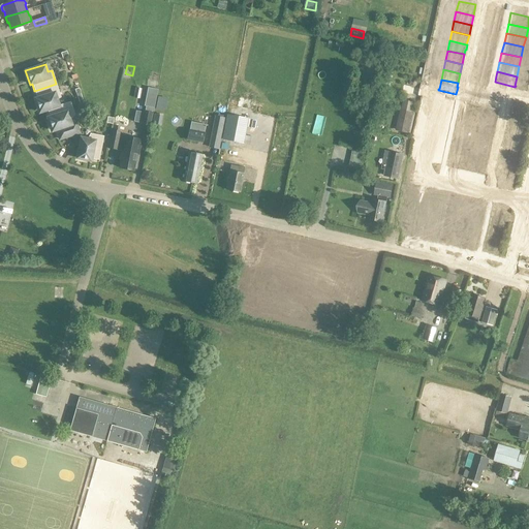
[(56,84),(34,91),(37,98),(34,99),(39,113),(48,111),(59,106),(59,105),(57,100),(61,97),(56,84)]
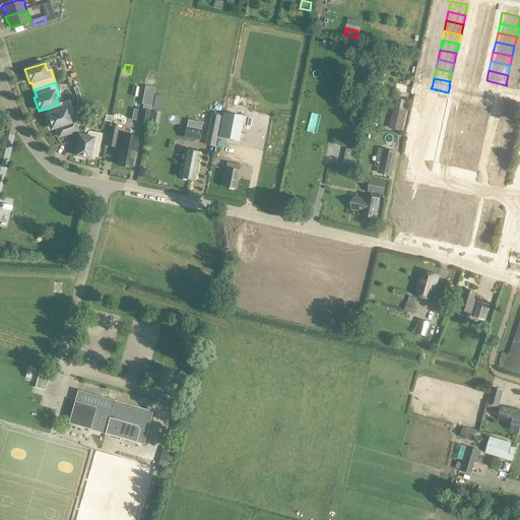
[(142,106),(142,110),(149,111),(150,111),(154,88),(144,86),(141,105),(142,106)]
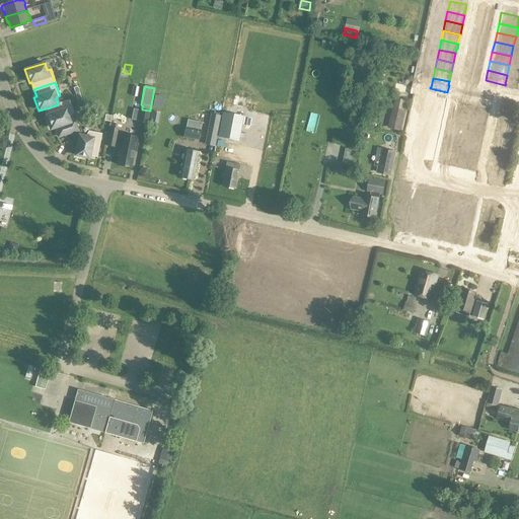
[(155,95),(153,105),(153,107),(160,109),(161,106),(163,97),(155,95)]
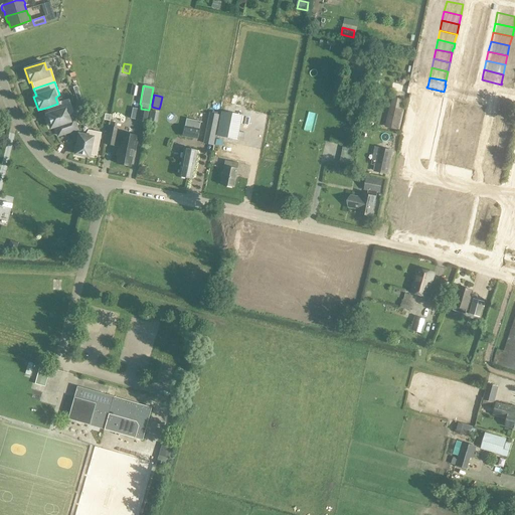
[(389,107),(385,128),(398,130),(402,110),(403,111),(405,101),(393,98),(391,108),(389,107)]
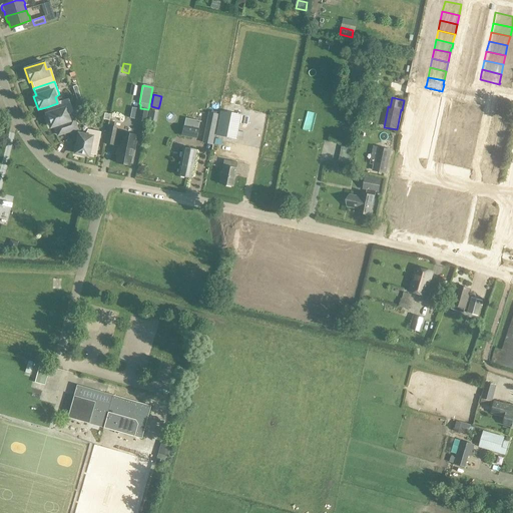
[(57,103),(46,107),(48,113),(46,114),(50,127),(54,126),(57,135),(77,129),(73,119),(69,120),(67,115),(72,111),(68,98),(57,102),(57,103)]
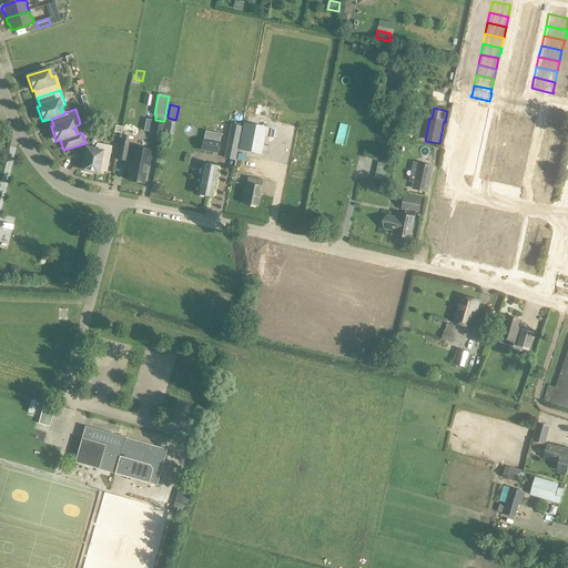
[(514,114),(511,125),(530,130),(533,119),(514,114)]
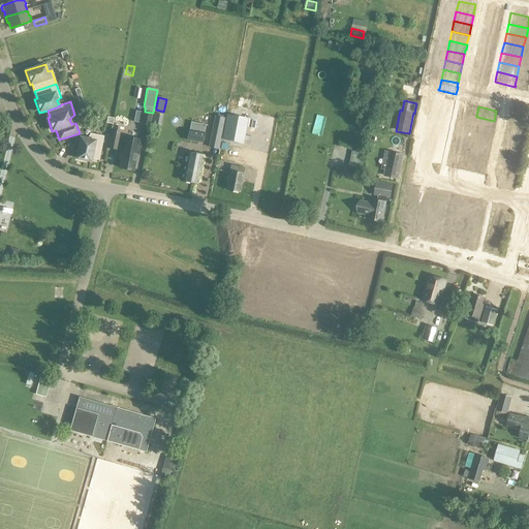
[(145,112),(144,112),(141,125),(150,127),(153,113),(152,113),(145,112)]
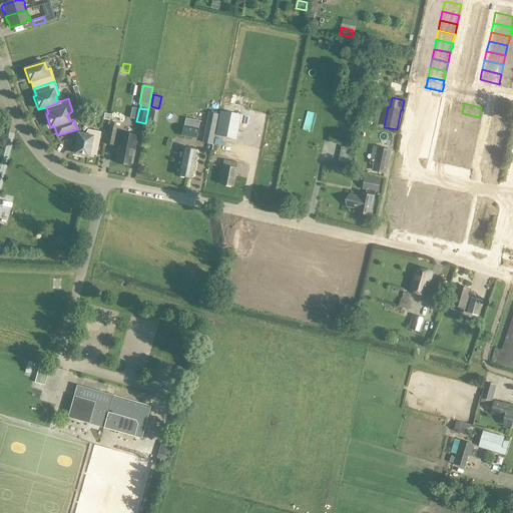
[(215,136),(234,140),(239,115),(220,111),(215,136)]
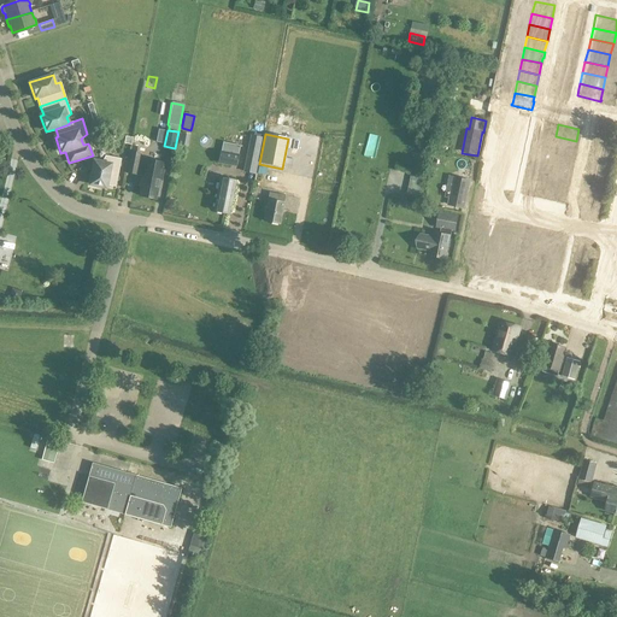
[(244,172),(253,174),(260,139),(251,136),(244,172)]
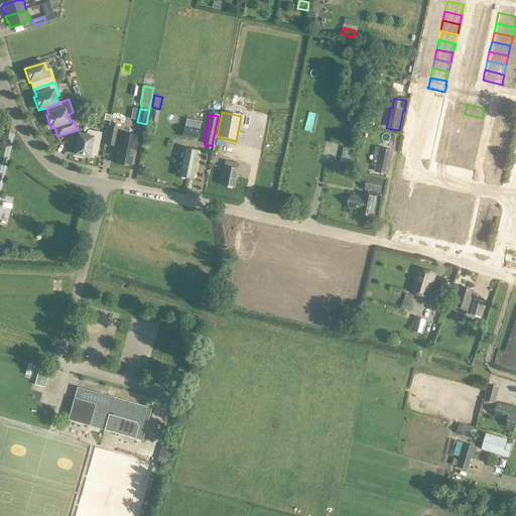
[(465,114),(463,123),(480,127),(482,118),(465,114)]
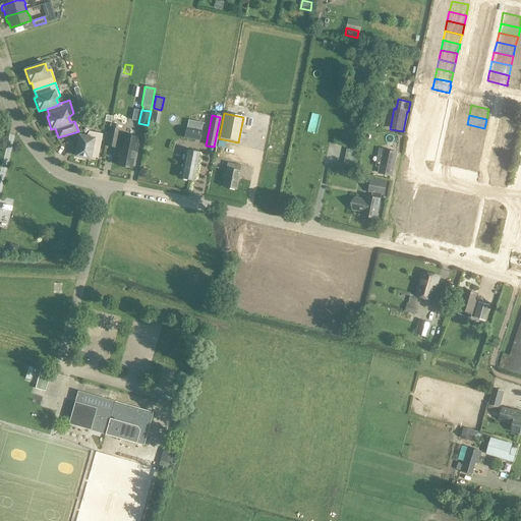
[(203,123),(188,120),(184,137),(199,140),(203,123)]
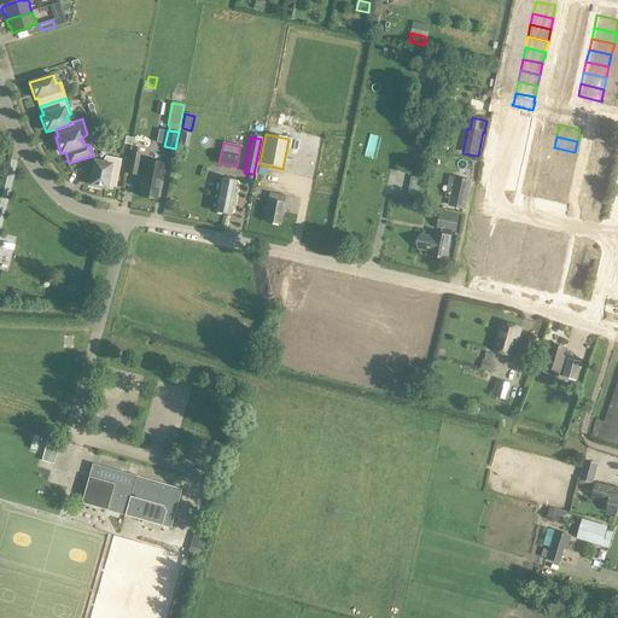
[(140,197),(155,199),(159,180),(161,181),(164,164),(145,161),(139,161),(140,155),(136,153),(138,147),(132,146),(127,174),(136,175),(136,174),(141,175),(139,187),(141,187),(140,197)]
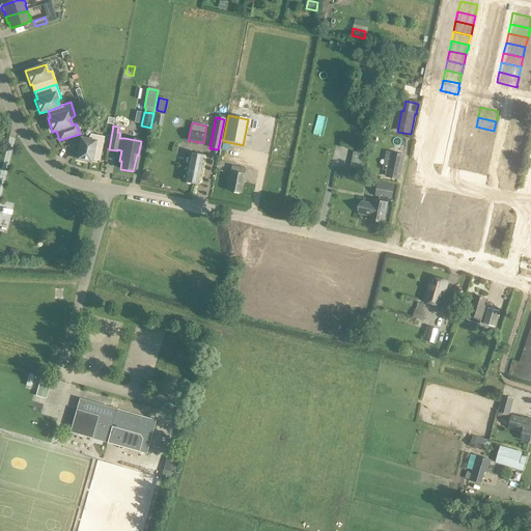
[(476,127),(474,137),(492,141),(494,131),(476,127)]
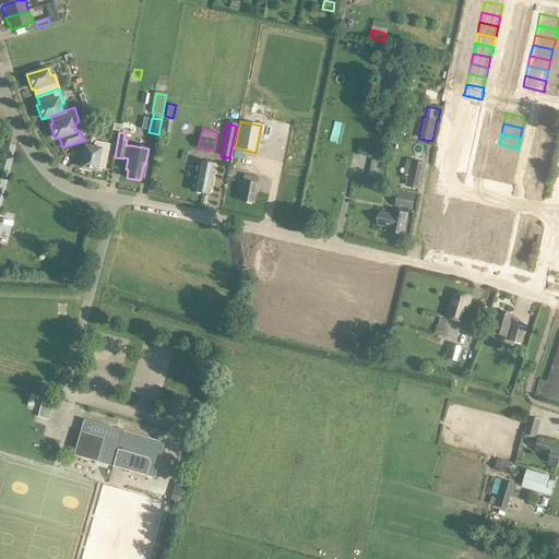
[(81,167),(95,170),(96,168),(105,169),(109,144),(95,141),(92,147),(85,145),(81,167)]
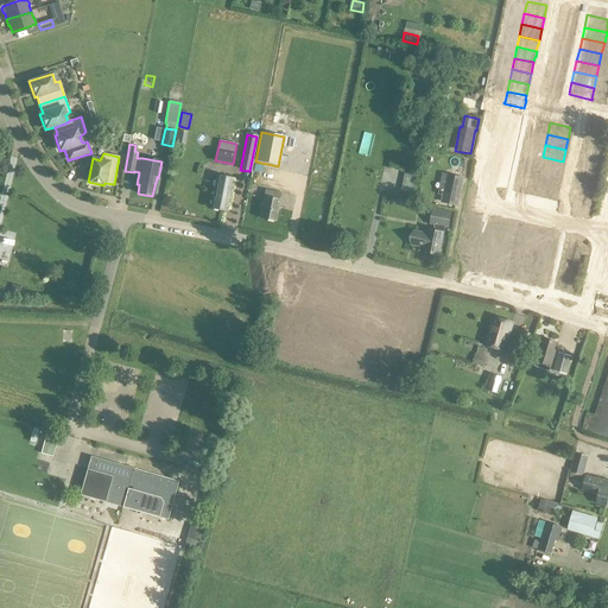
[(543,157),(539,168),(561,172),(563,162),(543,157)]
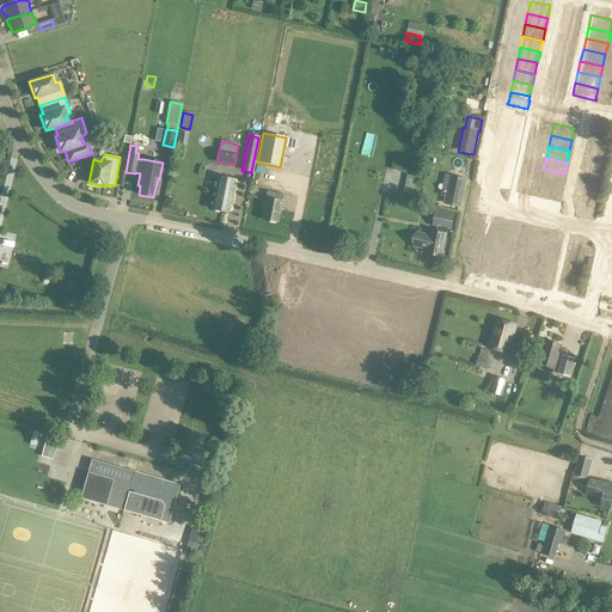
[(543,169),(540,179),(562,184),(564,173),(543,169)]
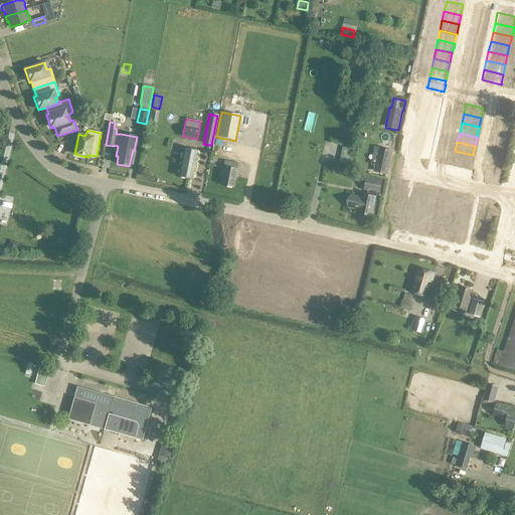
[(234,157),(243,158),(243,147),(234,146),(234,157)]
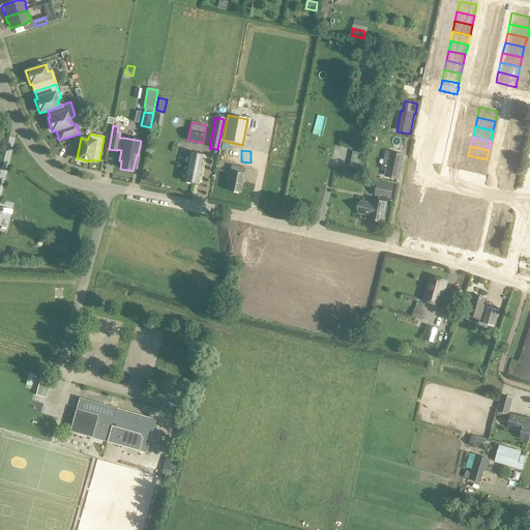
[(197,183),(202,156),(189,153),(183,181),(197,183)]
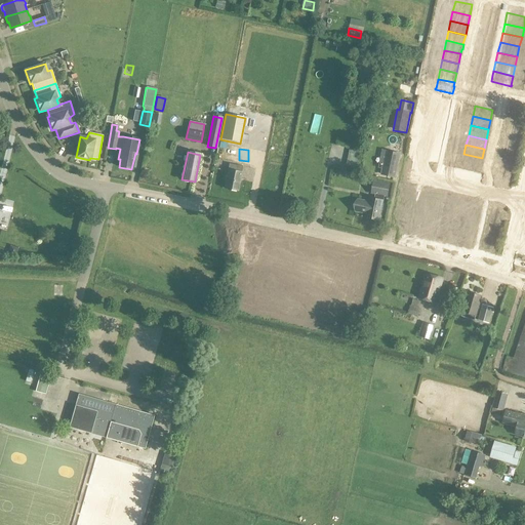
[(378,172),(384,173),(384,175),(393,177),(398,155),(388,153),(386,165),(380,164),(378,172)]
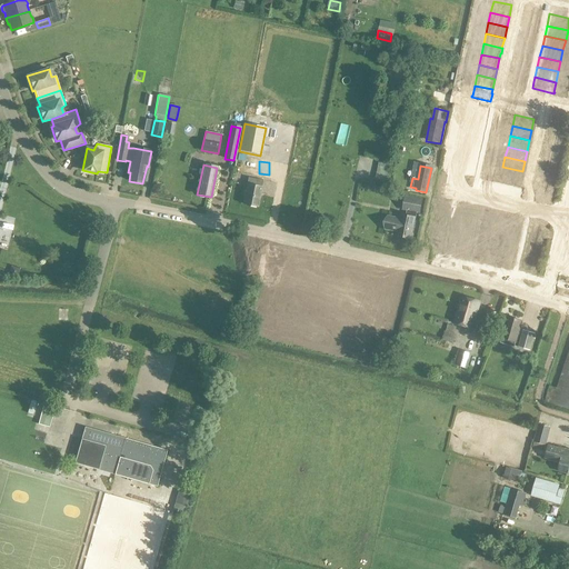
[(502,167),(500,178),(520,182),(522,171),(502,167)]
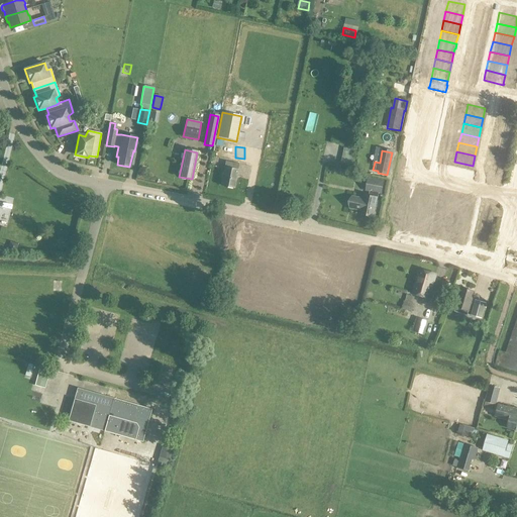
[(224,168),(223,173),(221,173),(220,179),(222,179),(220,185),(234,188),(237,171),(238,164),(225,162),(224,168)]
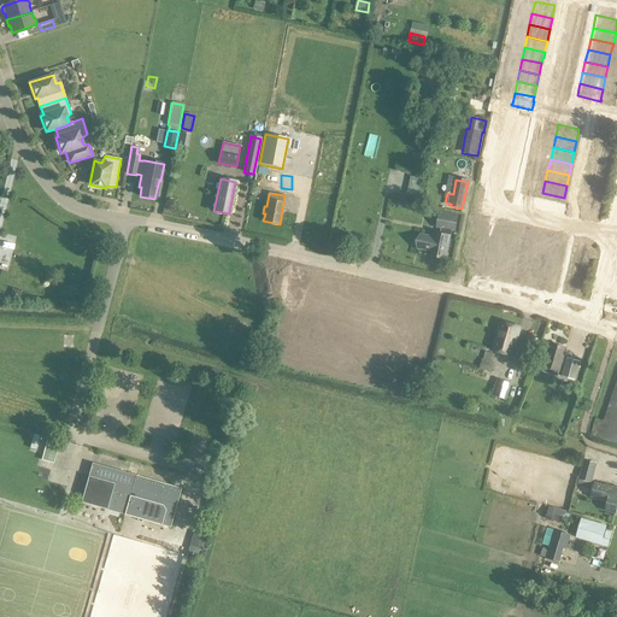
[(423,198),(407,194),(406,203),(422,205),(423,198)]
